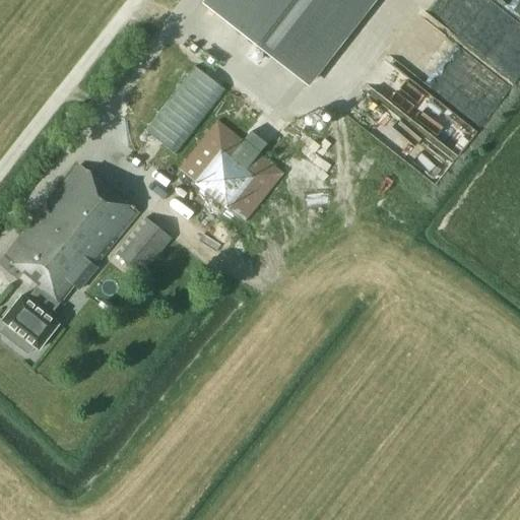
[(212,0),(207,6),(305,82),(369,0),(212,0)]
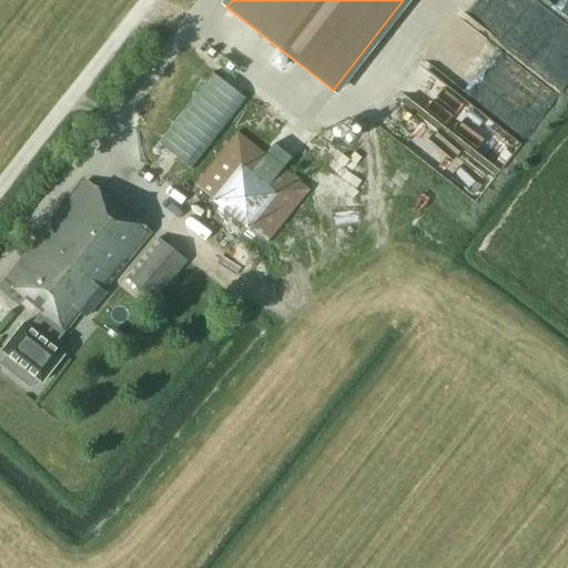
[(191,169),(246,99),(214,73),(160,144),(191,169)]
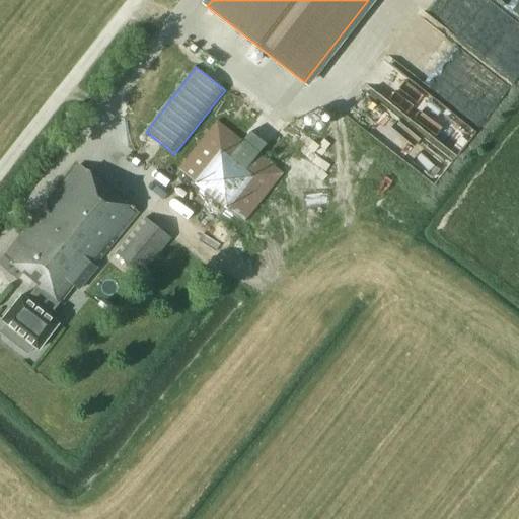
[(479,127),(397,68),(358,124),(440,182),(479,127)]
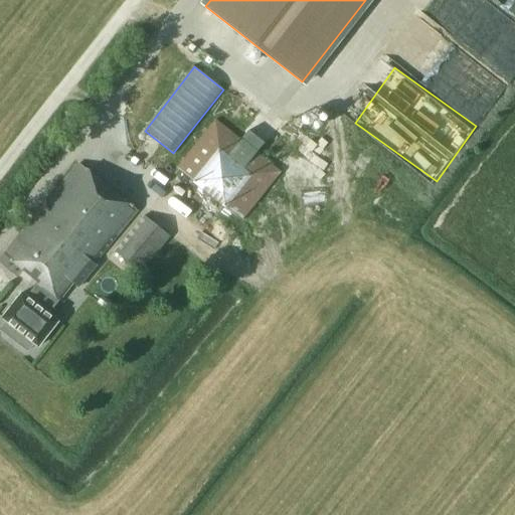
[(281,172),(215,120),(177,168),(242,220),(281,172)]
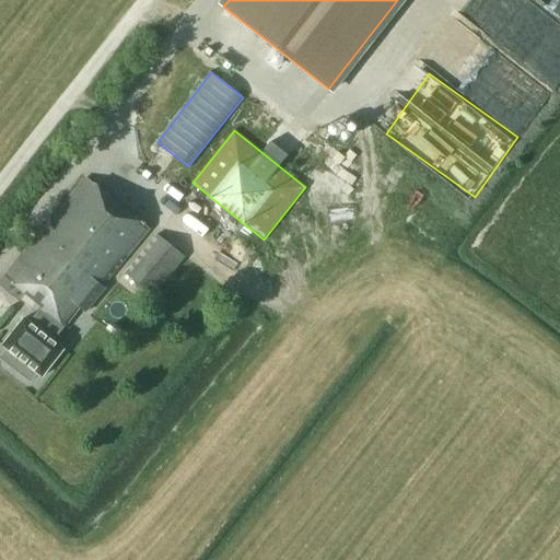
[(28,323),(23,318),(2,346),(42,377),(62,350),(53,341),(79,308),(84,313),(85,311),(104,289),(102,287),(151,228),(89,177),(7,277),(26,292),(26,293),(42,306),(28,323)]
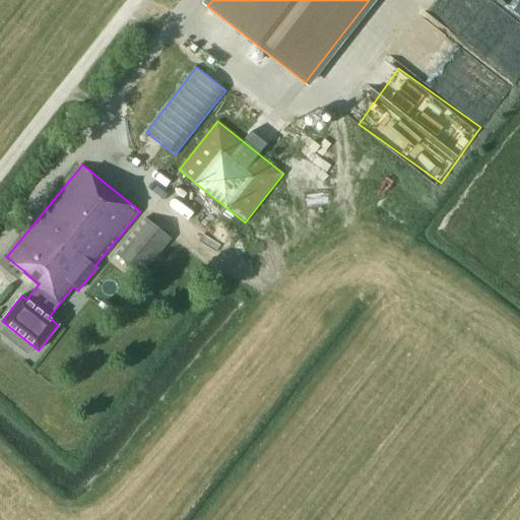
[(172,240),(145,217),(116,254),(142,275),(172,240)]
